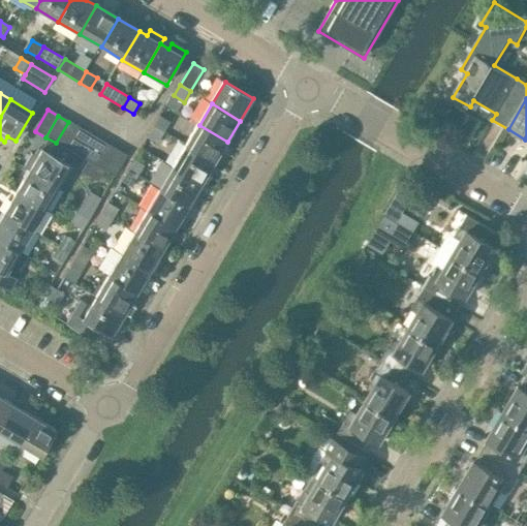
[(154,128),(165,134),(172,124),(160,117),(154,128)]
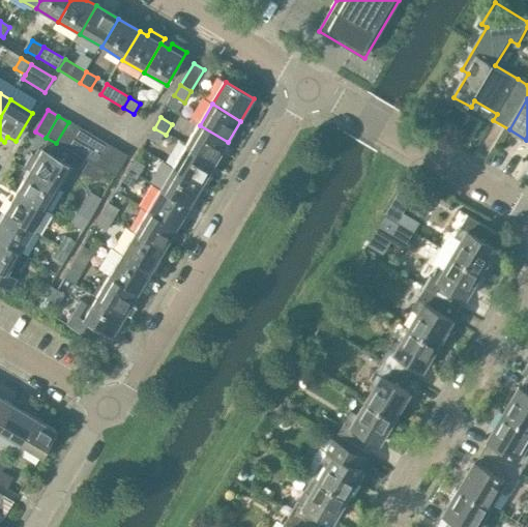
[(56,143),(65,149),(78,127),(68,122),(56,143)]
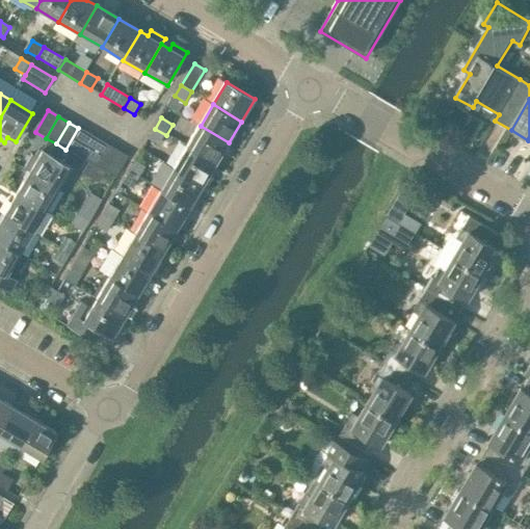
[(187,148),(216,164),(229,142),(201,126),(187,148)]
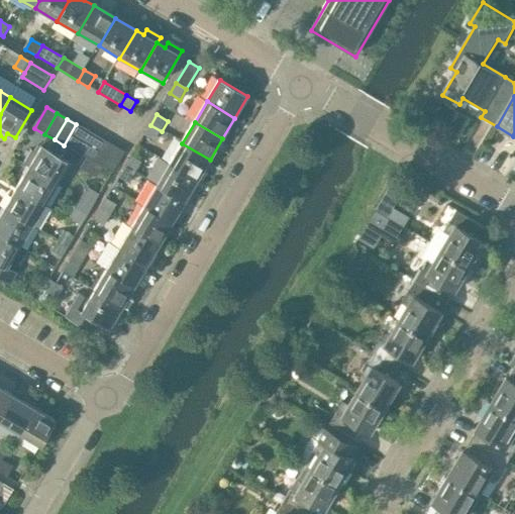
[(64,145),(74,150),(86,130),(76,124),(64,145)]
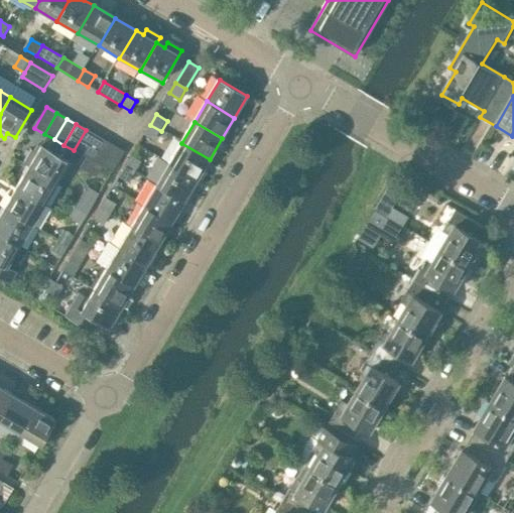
[(144,135),(155,141),(161,131),(150,125),(144,135)]
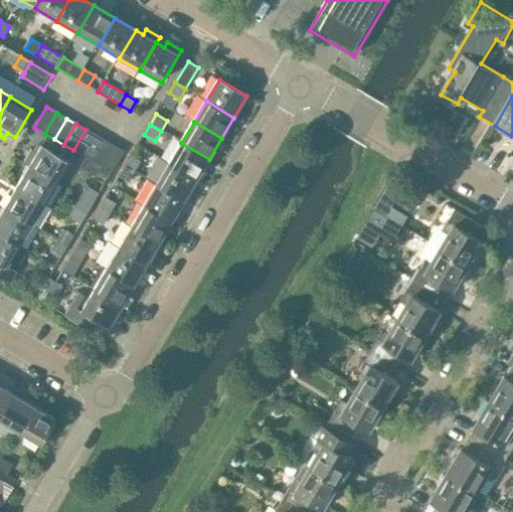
[(73,150),(82,156),(96,135),(86,130),(73,150)]
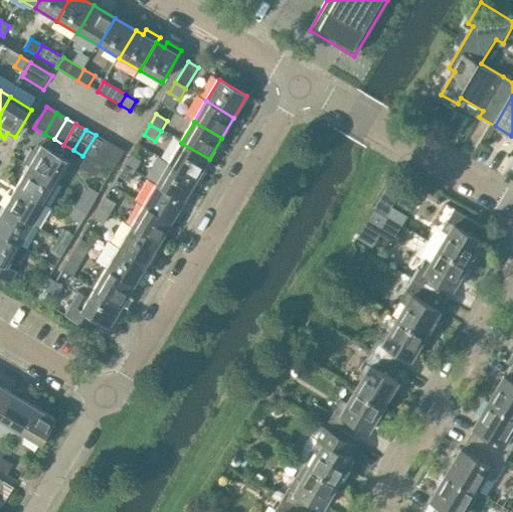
[(82,156),(93,162),(105,141),(96,135),(82,156)]
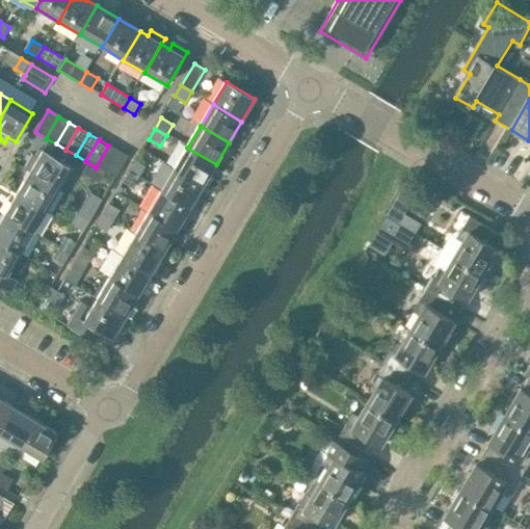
[(96,167),(106,173),(118,152),(108,146),(96,167)]
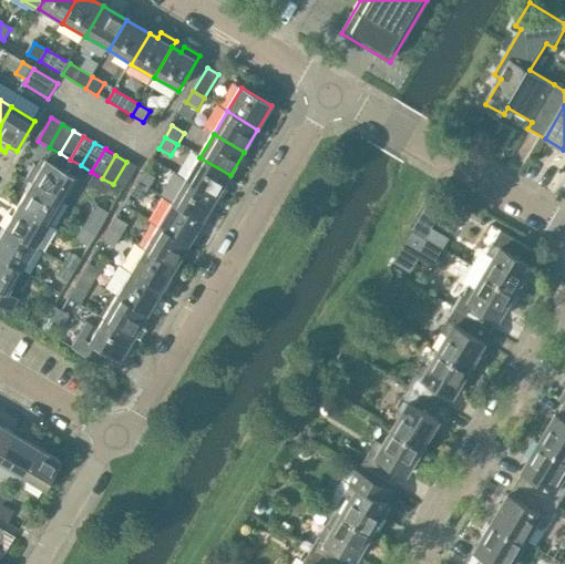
[(186,181),(216,198),(230,175),(199,157),(186,181)]
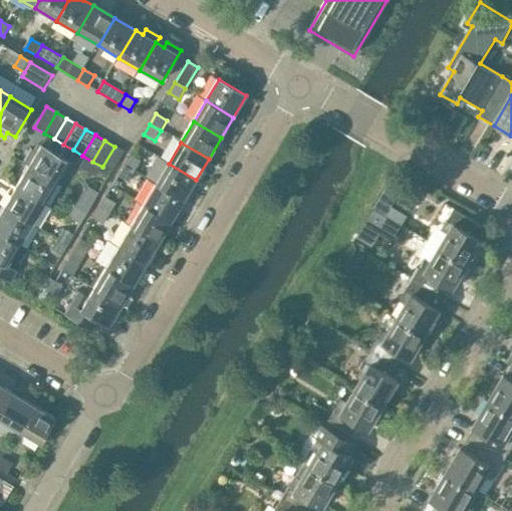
[(29,167),(57,184),(69,162),(42,146),(37,154),(32,151),(24,164),(29,167)]
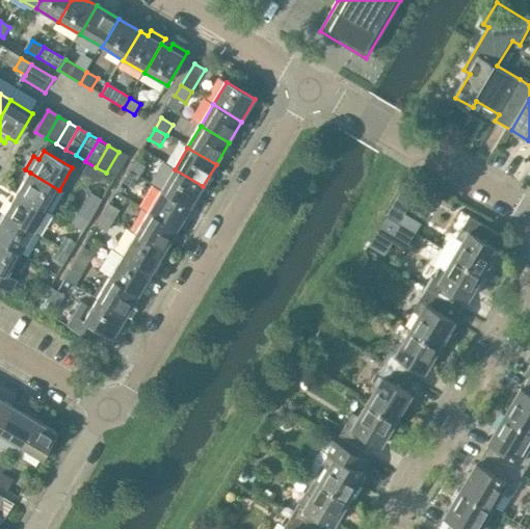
[(106,173),(116,179),(129,158),(118,152),(106,173)]
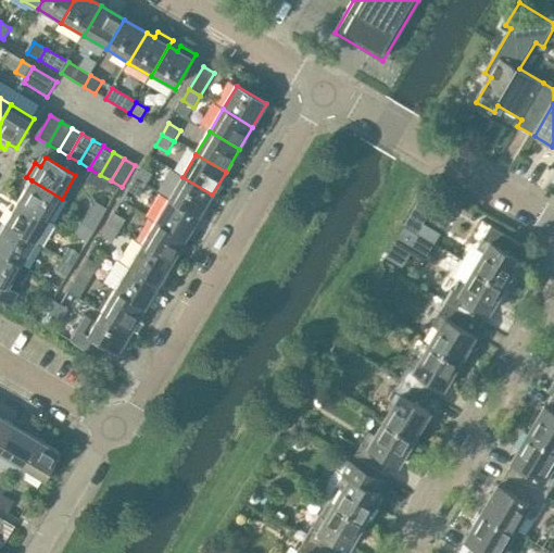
[(135,180),(147,187),(153,176),(142,170),(135,180)]
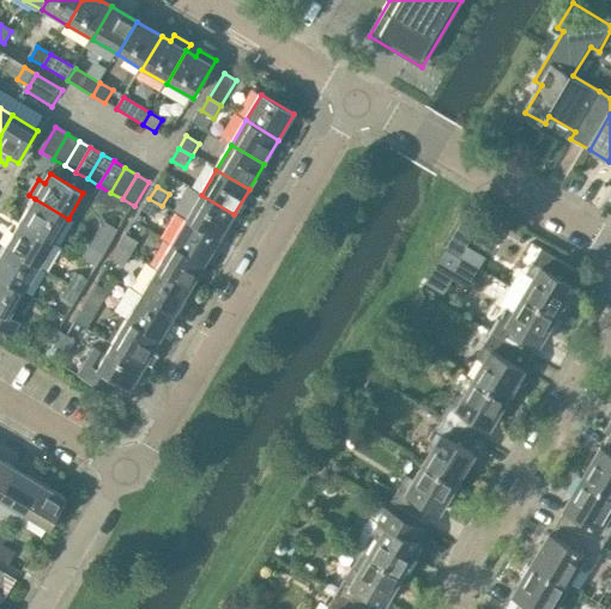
[(186,220),(219,239),(234,214),(201,195),(186,220)]
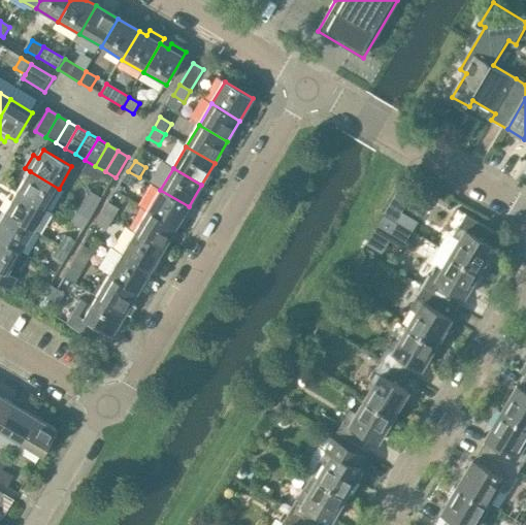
[(18,193),(45,209),(59,189),(30,171),(18,193)]
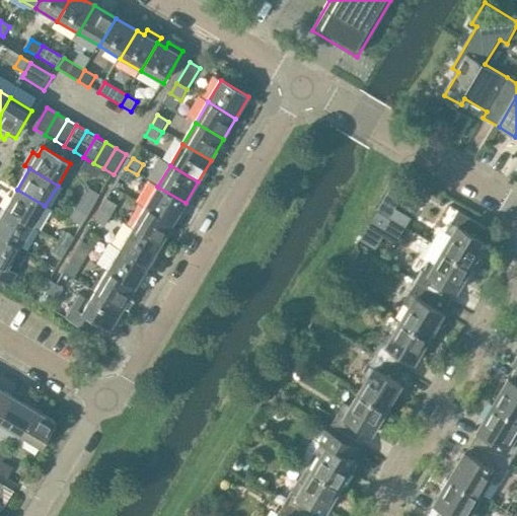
[(120,178),(131,185),(137,174),(126,168),(120,178)]
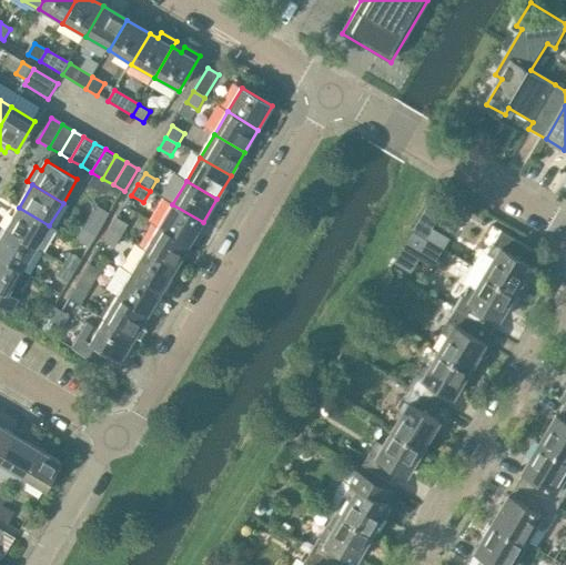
[(159,228),(189,245),(203,222),(172,204),(159,228)]
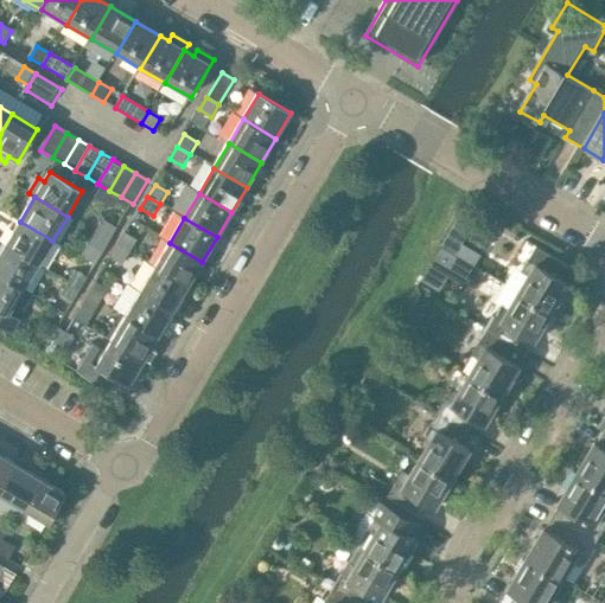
[(444,248),(458,257),(476,228),(462,219),(444,248)]
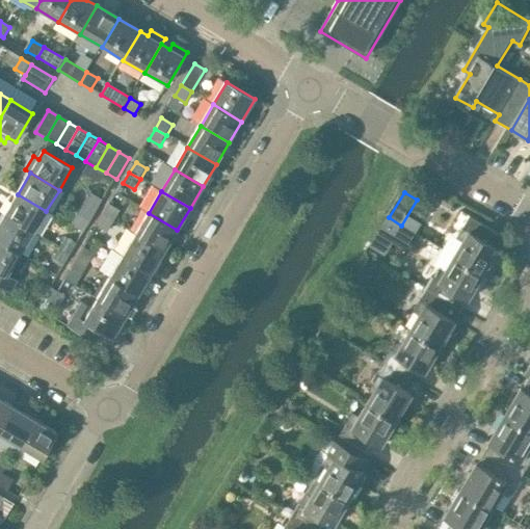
[(5,216),(33,233),(46,211),(18,194),(5,216)]
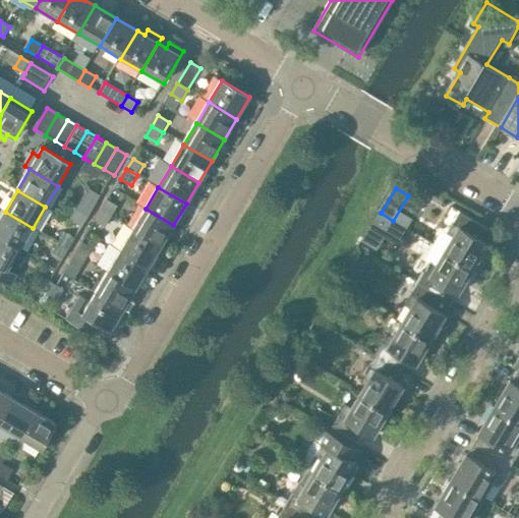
[(83,202),(95,208),(101,197),(91,191),(83,202)]
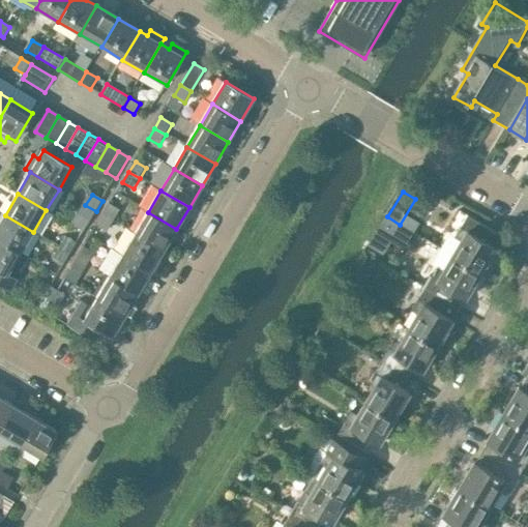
[(79,215),(90,222),(96,211),(85,205),(79,215)]
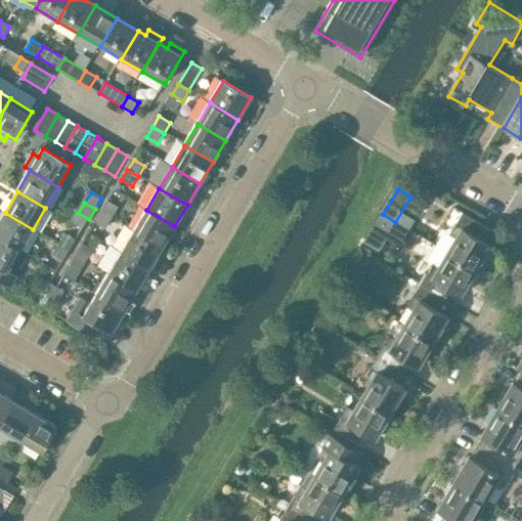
[(102,213),(113,219),(119,209),(109,203),(102,213)]
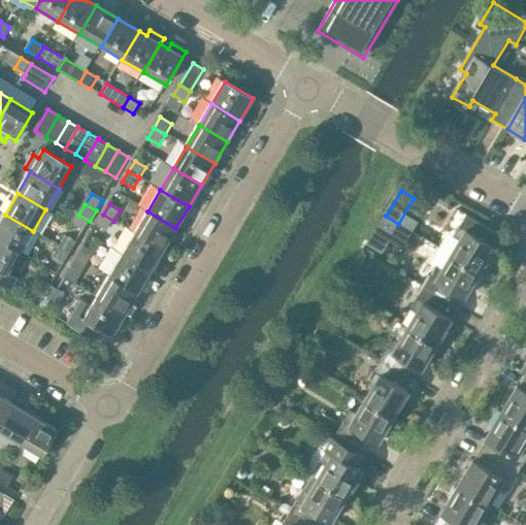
[(135,233),(163,251),(175,228),(148,211),(135,233)]
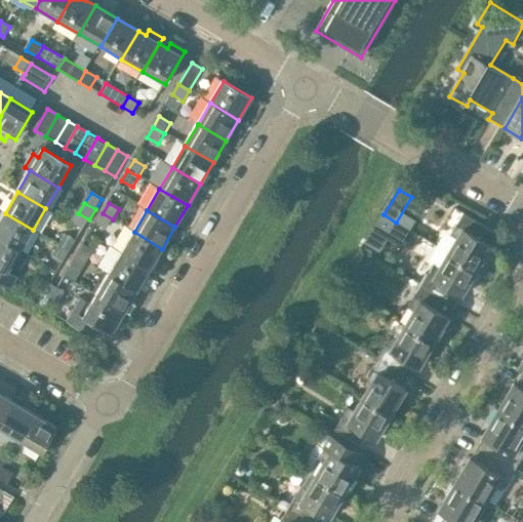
[(0,221),(0,239),(21,251),(33,230),(5,213),(0,221)]
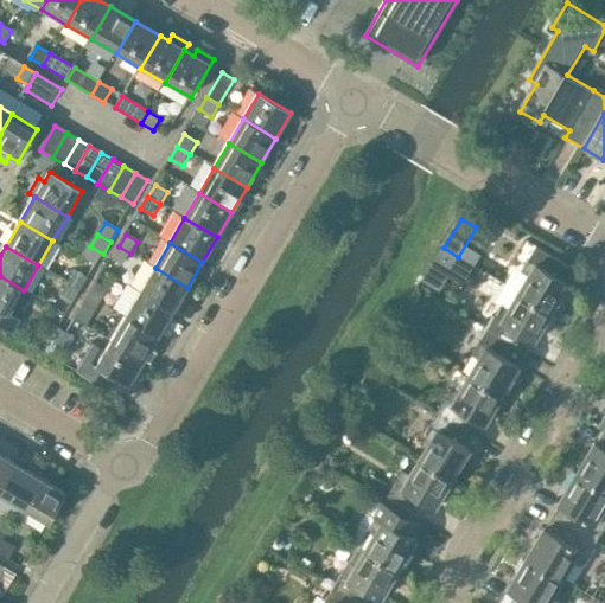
[(110,258),(123,265),(131,254),(119,247),(110,258)]
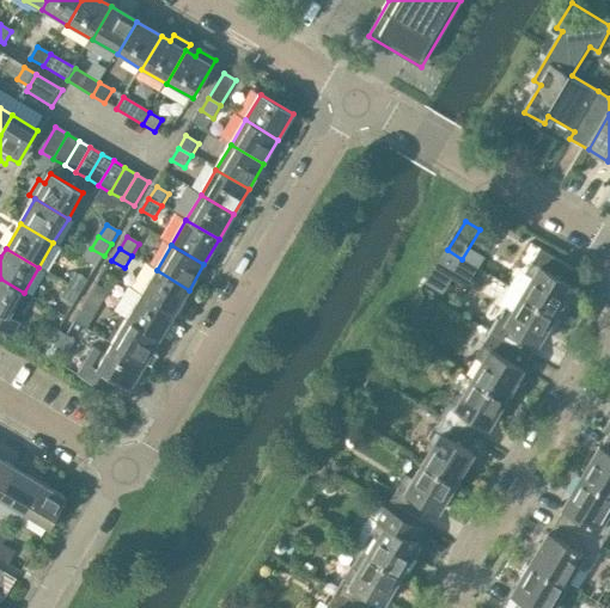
[(526,296),(559,317),(577,287),(536,263),(528,276),(536,280),(526,296)]
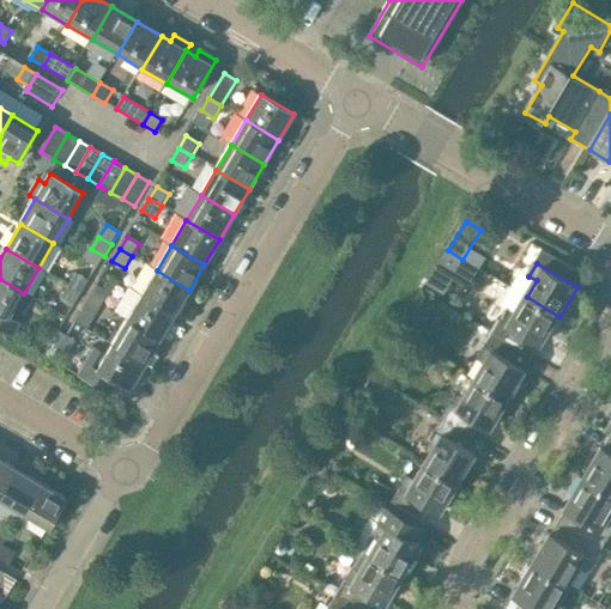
[(141,296),(175,315),(189,291),(157,270),(141,296)]
